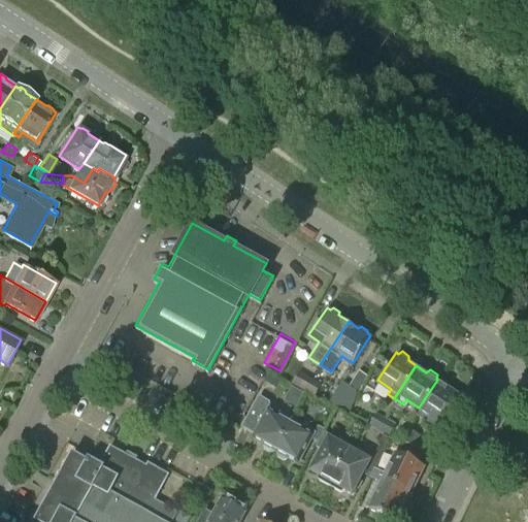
[(268,367),(263,377),(274,383),(279,373),(268,367)]
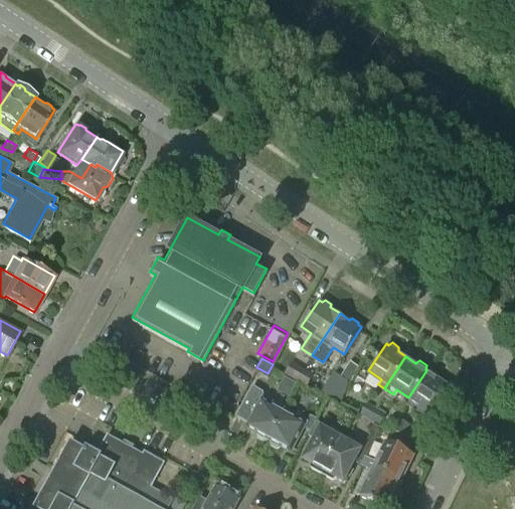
[(285,370),(296,377),(302,366),(291,360),(285,370)]
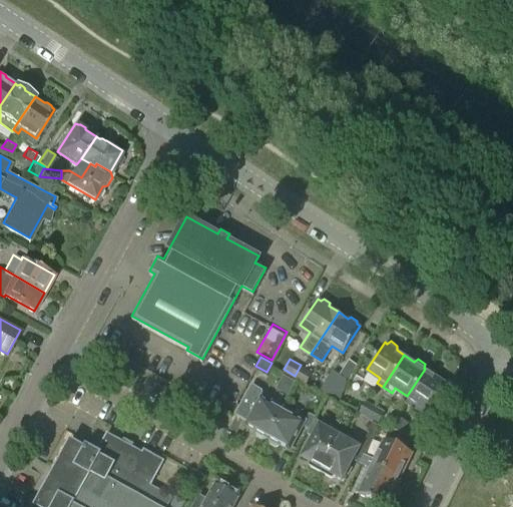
[(301,365),(295,376),(305,382),(312,371),(301,365)]
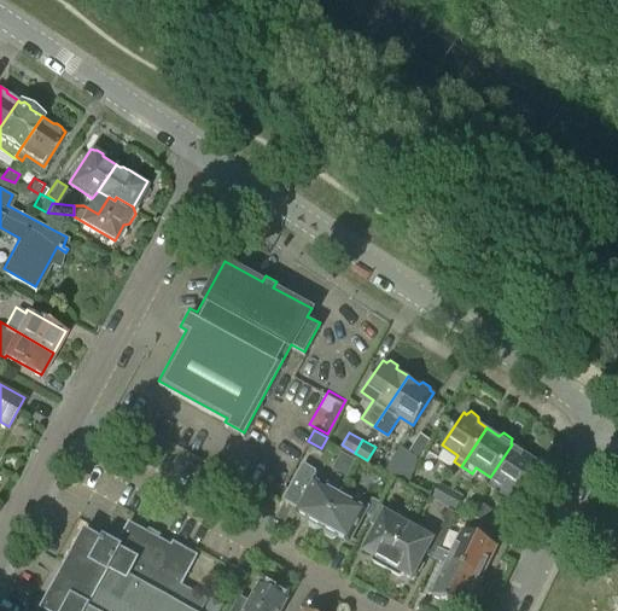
[(385,467),(404,479),(420,457),(401,443),(385,467)]
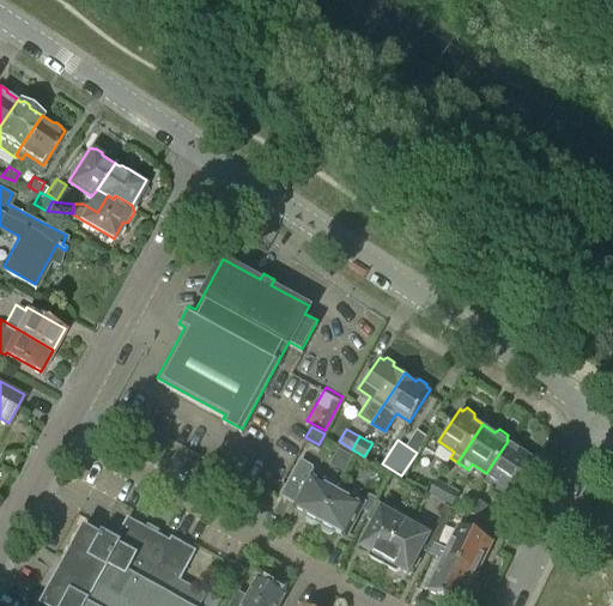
[(486,473),(483,478),(493,485),(491,489),(507,498),(513,490),(534,458),(530,456),(532,450),(523,446),(520,448),(508,441),(486,473)]
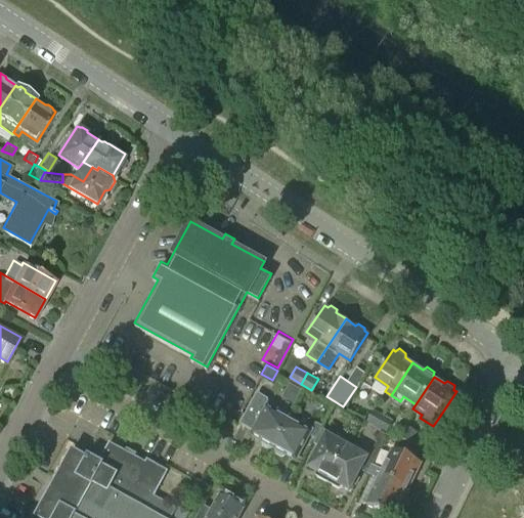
[(272,443),(273,443),(290,413),(276,405),(276,406),(268,401),(269,400),(267,394),(257,389),(241,421),(254,428),(252,432),(261,437),(262,442),(267,445),(272,443)]
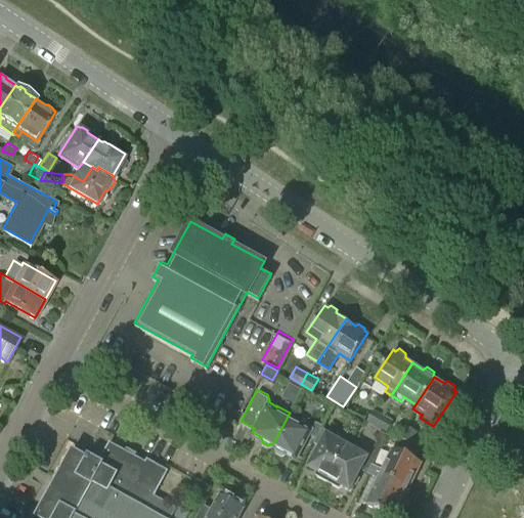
[(366,420),(376,425),(384,411),(375,405),(366,420)]
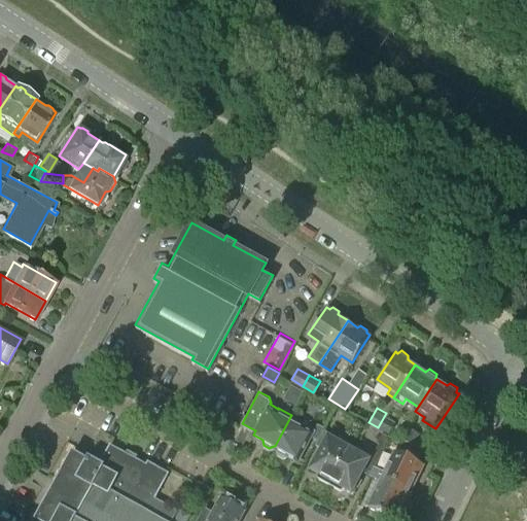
[(386,413),(378,427),(387,432),(395,418),(386,413)]
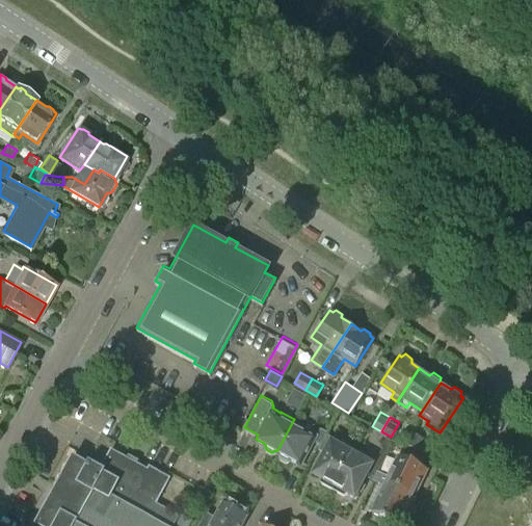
[(315,431),(294,419),(277,450),(278,451),(278,456),(285,461),(290,457),(299,463),(313,438),(316,431),(315,431)]
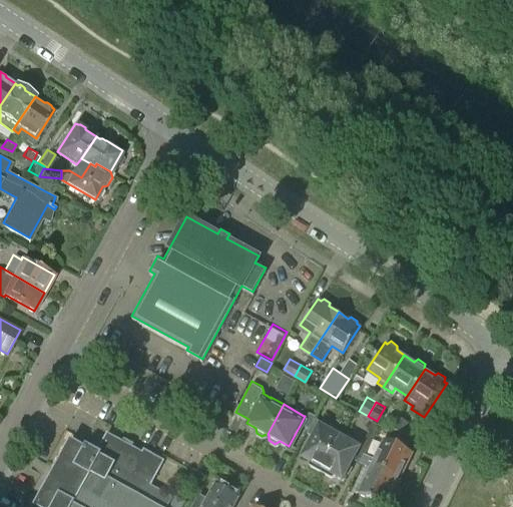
[(314,413),(308,409),(304,416),(305,416),(302,422),(307,425),(314,413)]
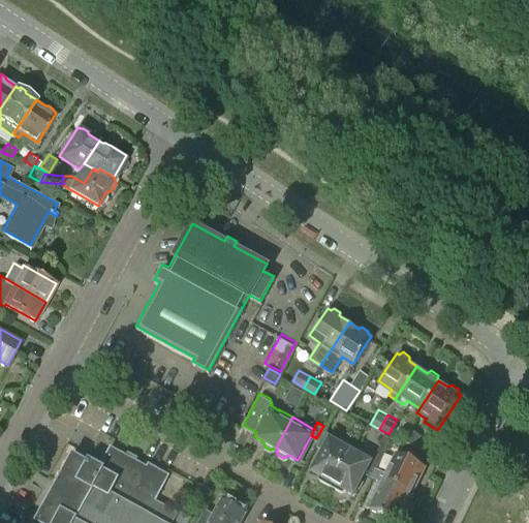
[(421,432),(409,426),(403,438),(414,444),(421,432)]
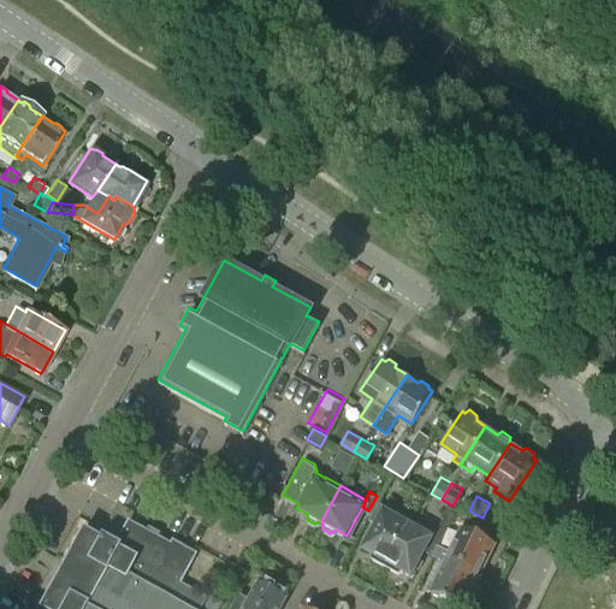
[(377,521),(362,547),(371,551),(372,556),(384,563),(407,521),(396,515),(398,509),(378,498),(368,516),(377,521)]
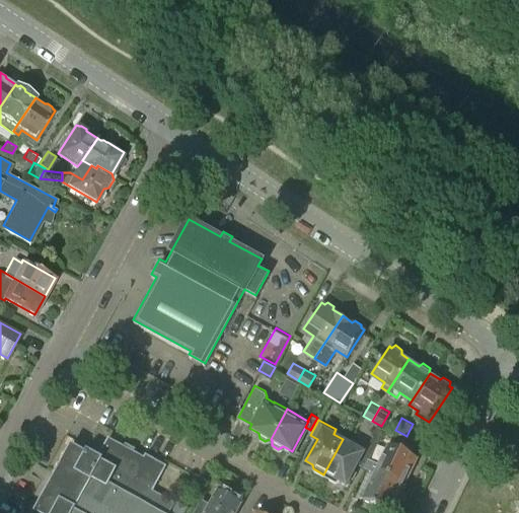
[(343,439),(323,474),(335,481),(339,479),(346,483),(357,462),(363,465),(367,457),(374,442),(381,428),(374,425),(370,434),(372,435),(366,446),(356,440),(353,445),(343,439)]
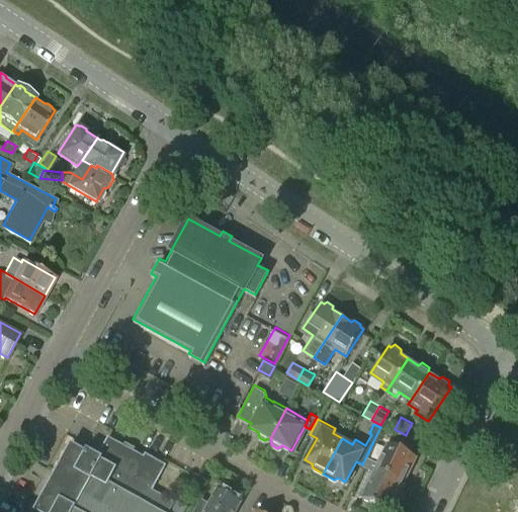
[(368,467),(373,471),(374,466),(403,480),(415,454),(409,451),(395,444),(392,443),(396,434),(380,427),(373,441),(384,446),(377,461),(371,459),(368,467)]
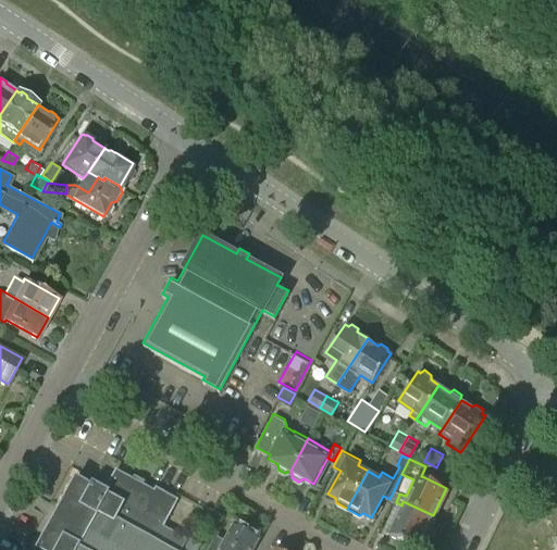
[(244,463),(240,472),(249,476),(254,469),(244,463)]
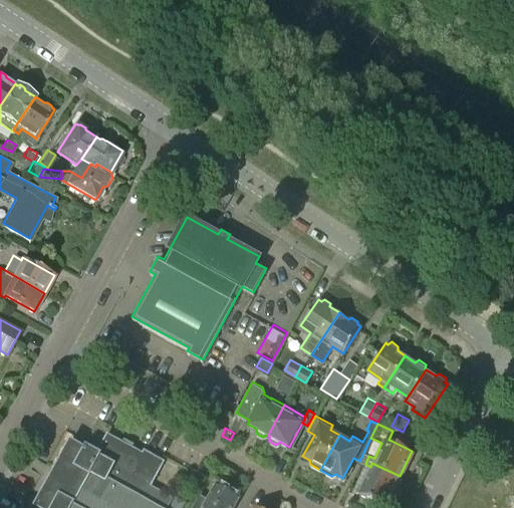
[(50,480),(37,504),(45,507),(164,507),(169,496),(147,485),(161,459),(145,451),(144,453),(130,446),(132,443),(123,439),(121,442),(107,434),(97,453),(87,448),(85,448),(84,449),(71,442),(58,466),(56,464),(48,479),(50,480)]
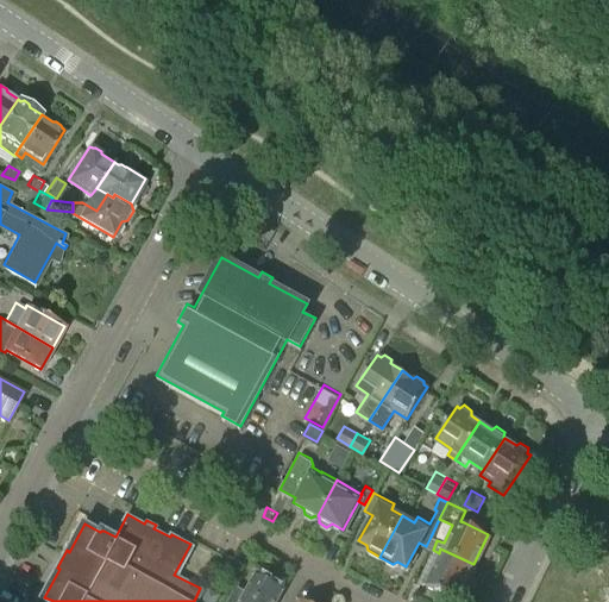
[(484,521),(469,514),(464,522),(481,531),(484,521)]
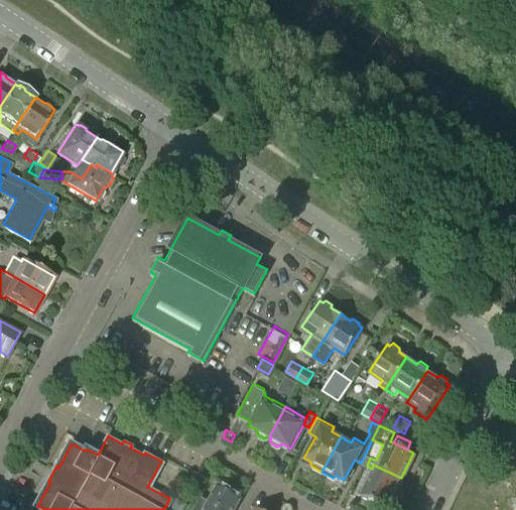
[(361,463),(367,466),(370,458),(365,455),(361,463)]
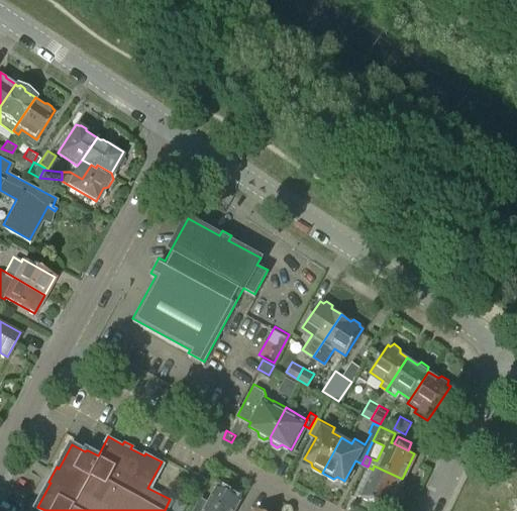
[(374,466),(373,470),(366,484),(360,494),(388,508),(402,479),(374,466)]
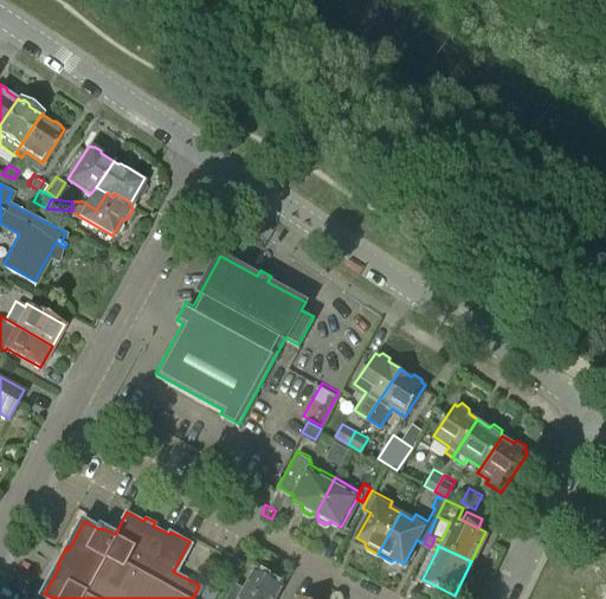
[(272,598),(281,586),(253,571),(245,586),(234,581),(224,598),(272,598)]
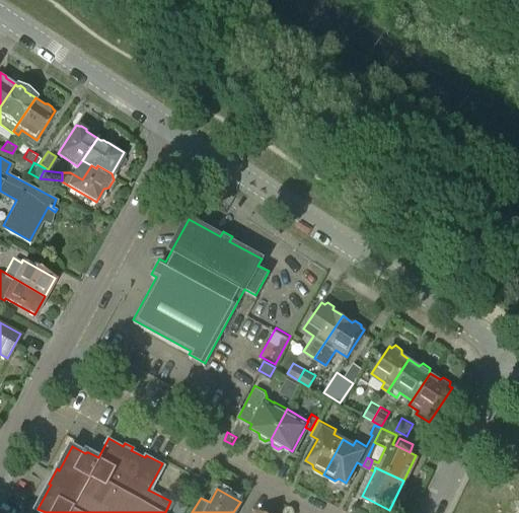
All buildings are outlined.
